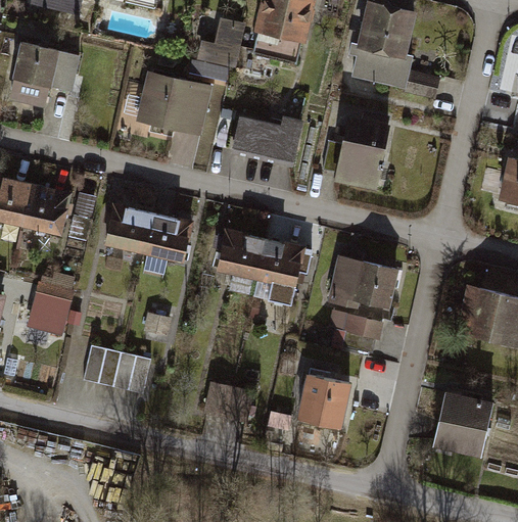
[(34,0),(34,2),(78,12),(80,0),(34,0)]
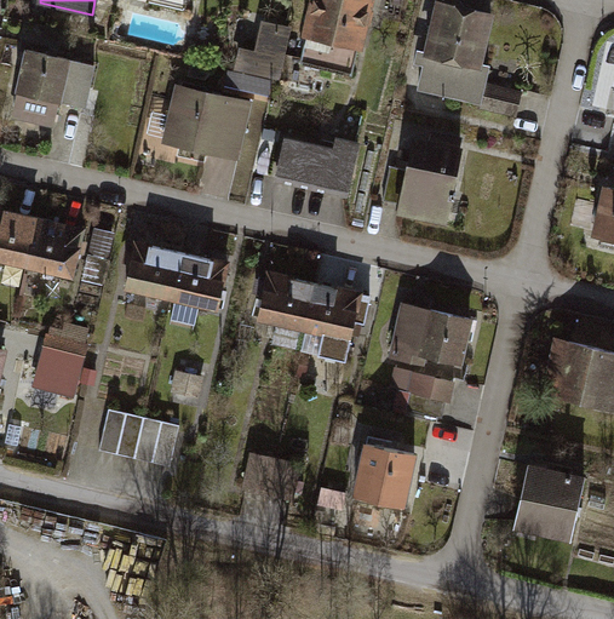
[(385,0),(326,0),(315,49),(369,62),(385,0)]
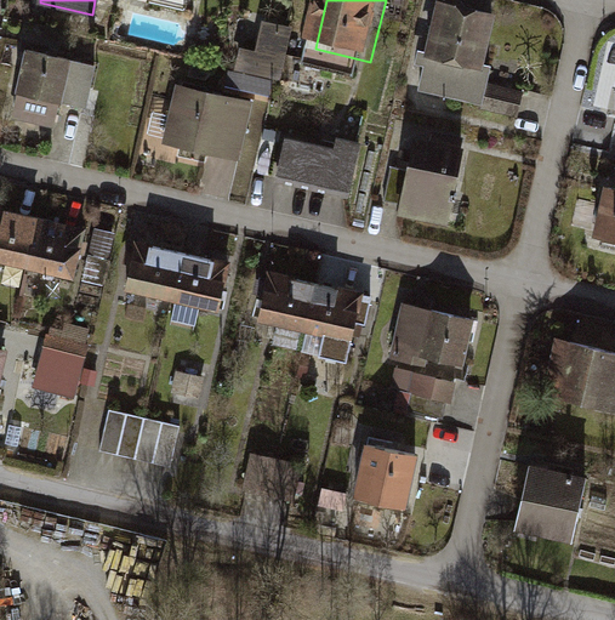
[(487,17),(434,5),(415,91),(513,114),(517,96),(480,87),(484,69),(476,67),(487,17)]
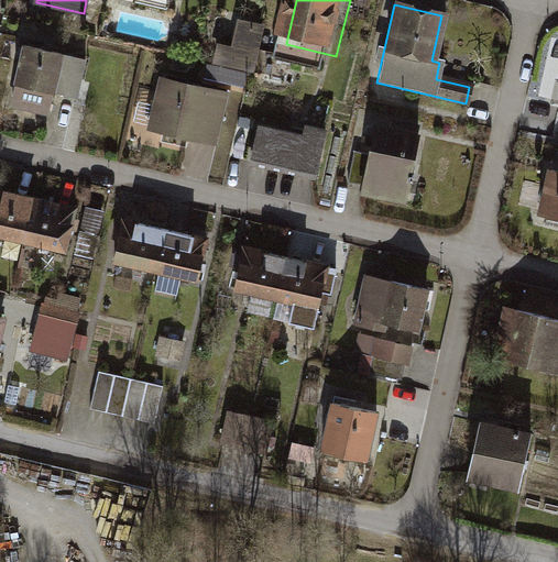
[(230,50),(215,45),(207,79),(249,89),(263,26),(238,20),(230,50)]
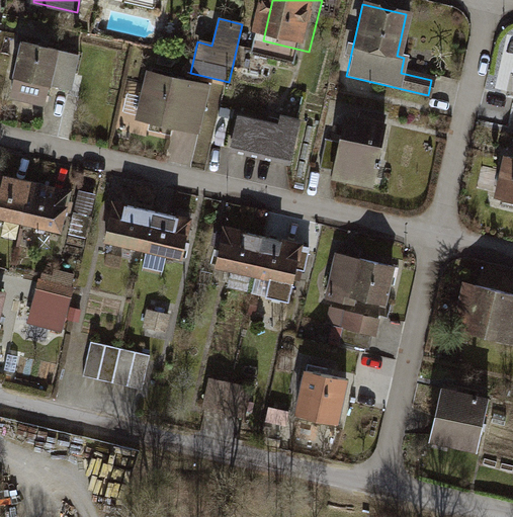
[(92,58),(32,45),(19,102),(80,115),(92,58)]
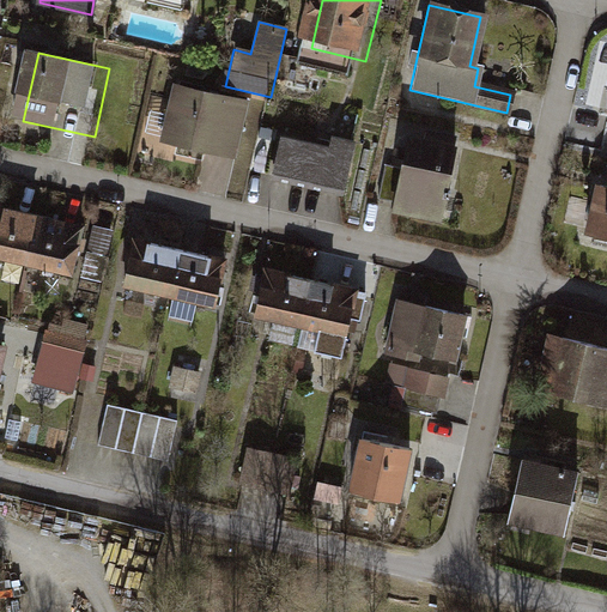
[(255,101),(186,86),(173,150),(242,163),(255,101)]
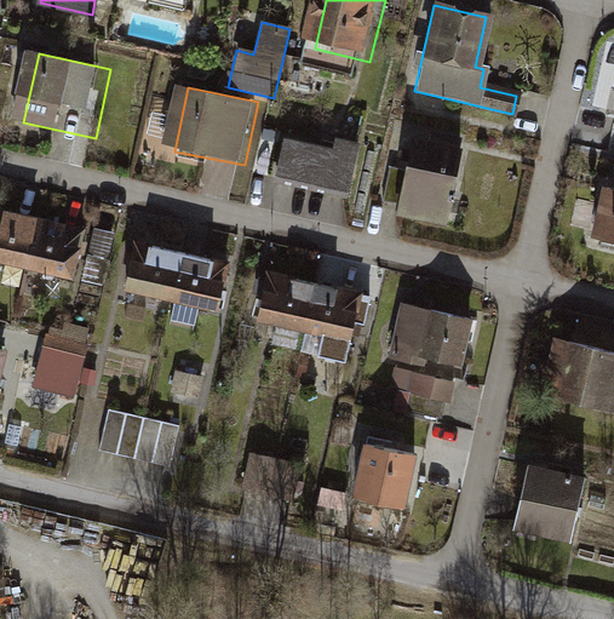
[(356,201),(368,143),(293,127),(281,187),(356,201)]
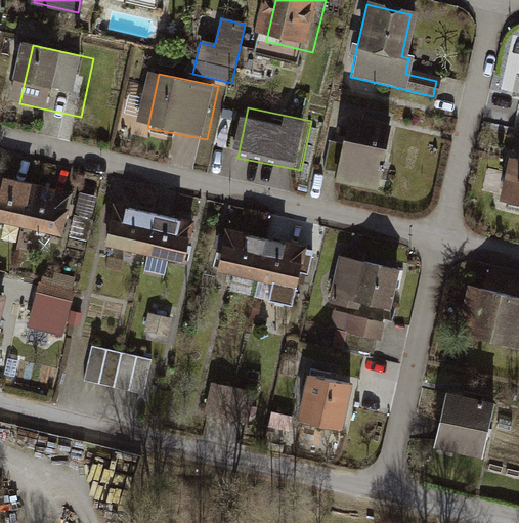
[(385,129),(347,121),(342,146),(328,144),(322,170),(337,173),(336,181),(373,189),(385,129)]
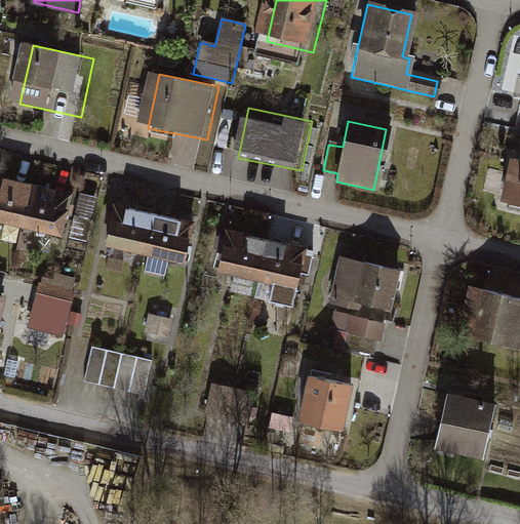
[(0,224),(60,237),(68,195),(0,180),(0,224)]
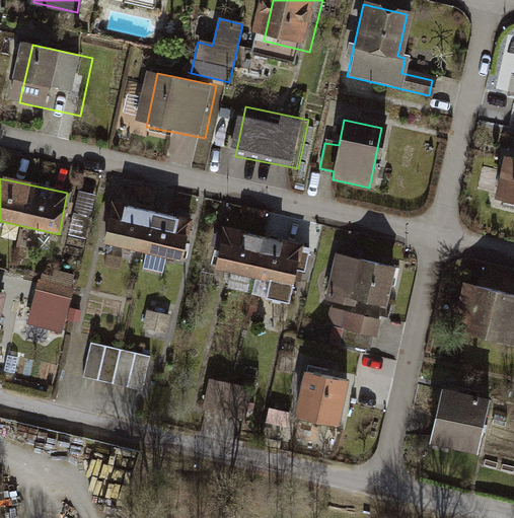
[(108,204),(99,244),(179,262),(188,220),(108,204)]
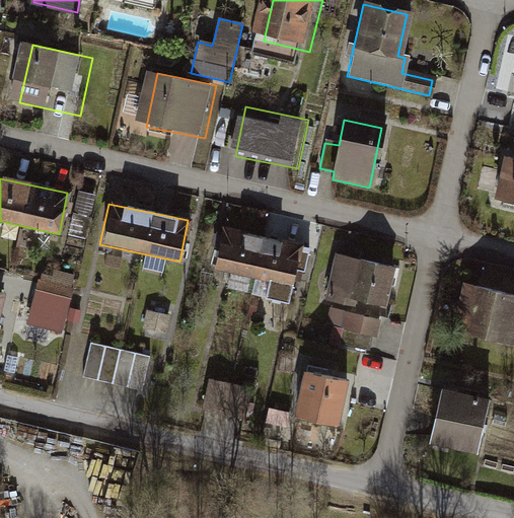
[(220,228),(211,269),(290,286),(299,245),(220,228)]
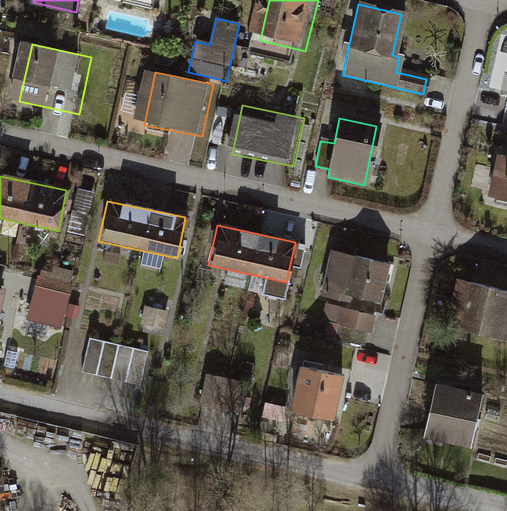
[(390,265),(329,251),(319,295),(346,301),(347,295),(382,303),(390,265)]
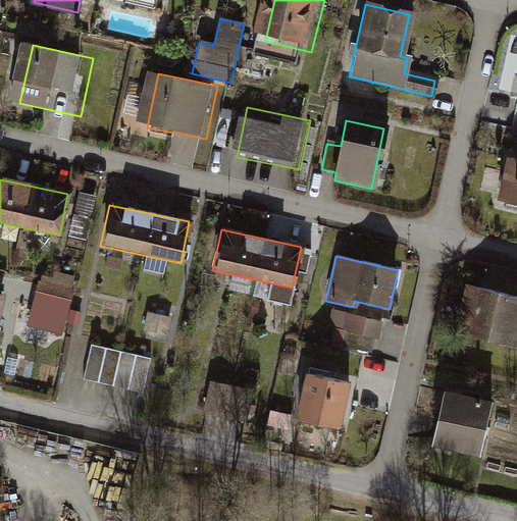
[(66,292),(38,284),(34,300),(62,308),(66,292)]
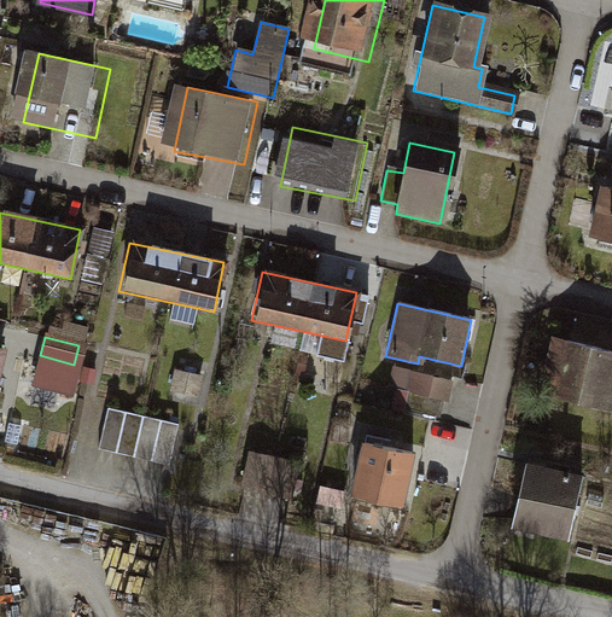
[(611,353),(551,339),(537,394),(611,409),(611,353)]
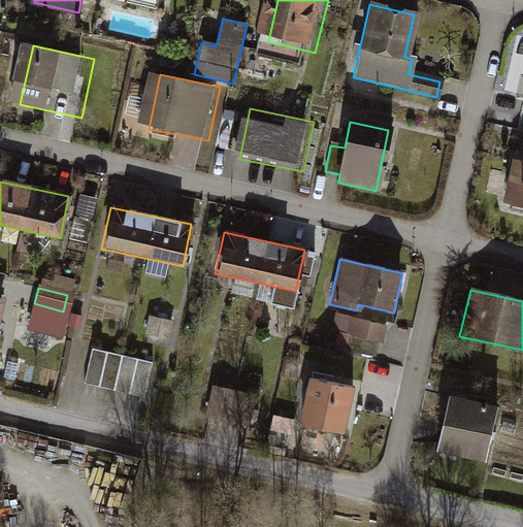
[(105,350),(97,383),(156,396),(164,363),(105,350)]
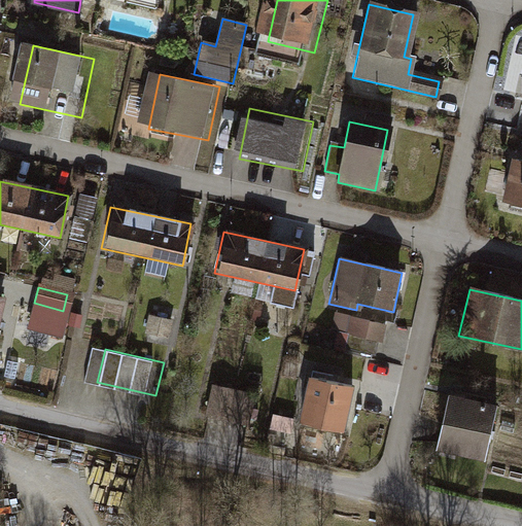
[(338,431),(347,386),(308,378),(299,424),(338,431)]
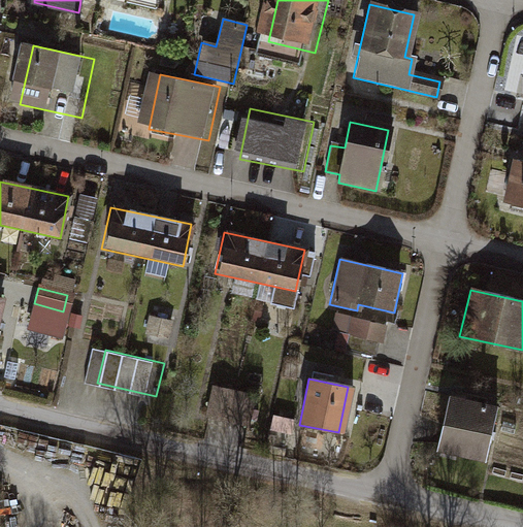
[(218,384),(210,416),(252,426),(259,394),(218,384)]
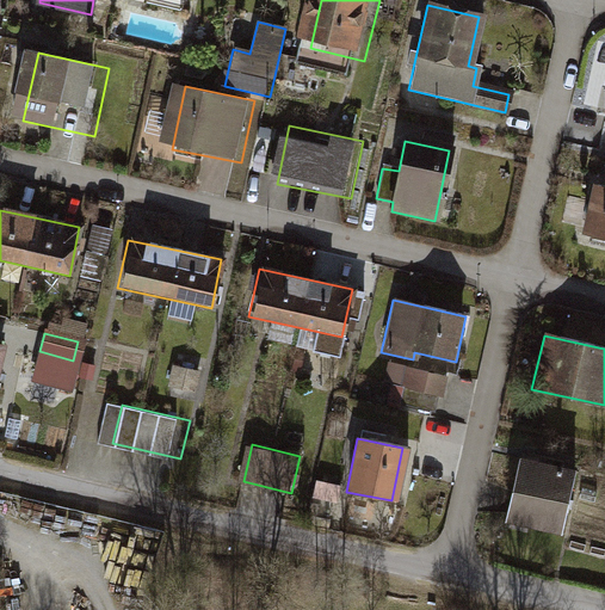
[(518,462),(505,522),(560,535),(573,474),(518,462)]
